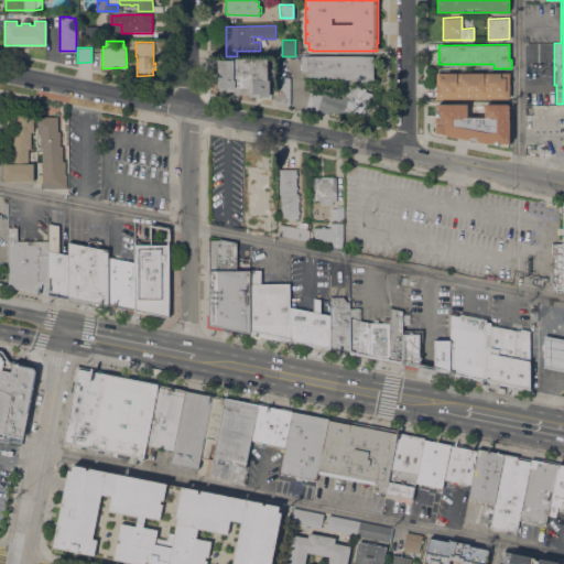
[(373,56),(373,79),(371,79),(371,85),(361,84),(361,79),(307,79),(307,71),(302,71),(302,57),(303,57),(303,55),(373,56)]
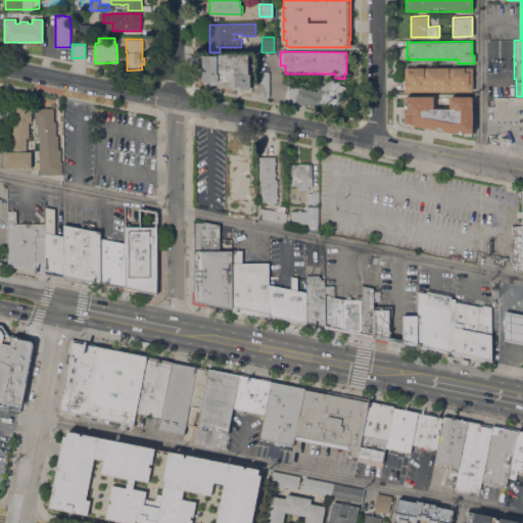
[(248,54),(248,74),(250,74),(250,89),(231,90),(231,86),(217,87),(217,84),(204,84),(204,82),(202,82),(202,55),(248,54)]
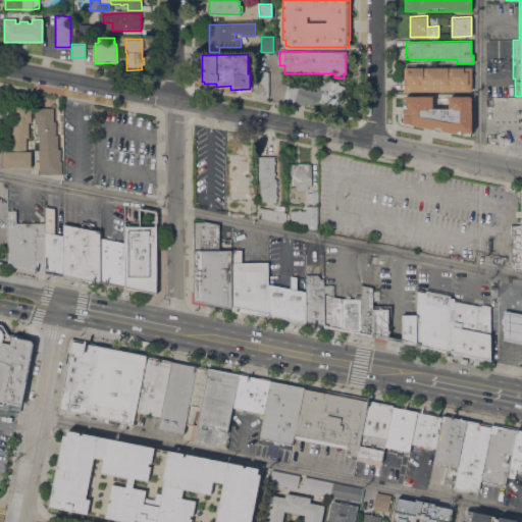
[(471,66),(471,89),(469,92),(404,93),(403,72),(411,72),(411,67),(471,66)]
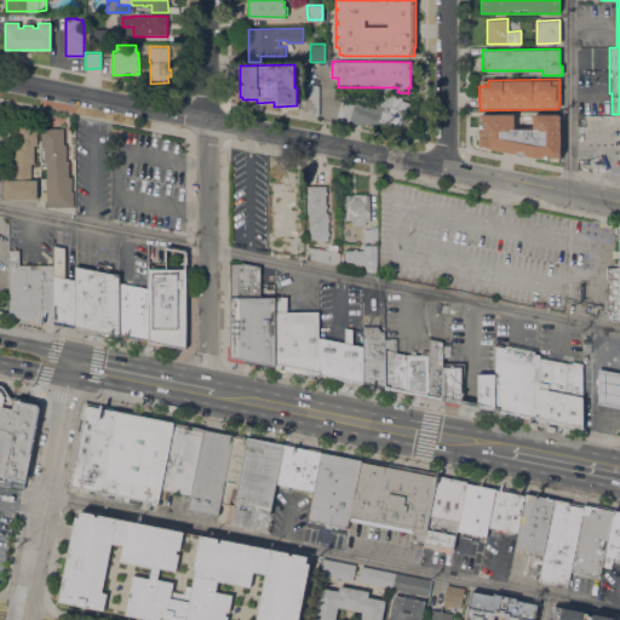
[(320,115),(306,113),(305,82),(320,85),(320,115)]
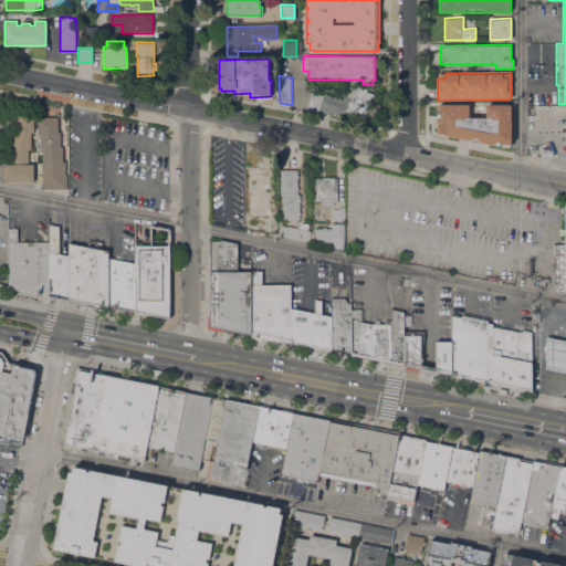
[(343,98),(344,95),(346,96),(349,86),(356,88),(357,85),(368,88),(367,91),(375,94),(370,105),(369,104),(366,114),(364,113),(362,114),(359,115),(357,115),(355,114),(353,119),(333,112),(332,115),(320,109),(318,111),(306,108),(312,93),(323,95),(325,93),(343,98)]
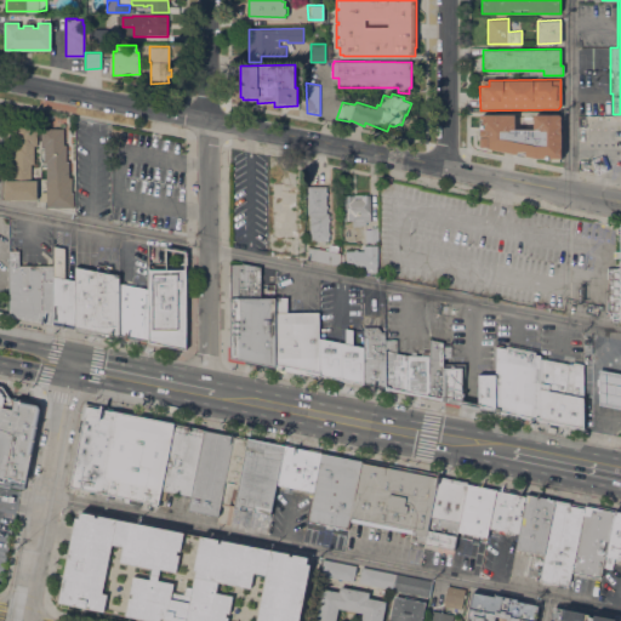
[(478,113),(478,147),(560,163),(560,114),(533,114),(533,127),(513,126),(513,113),(478,113)]
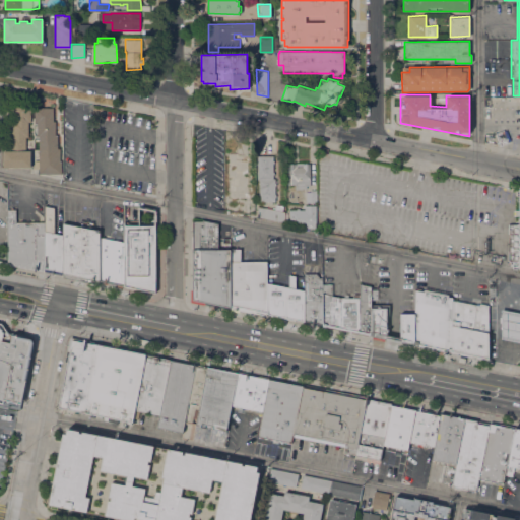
[(39,168),(35,168),(35,160),(39,160),(39,136),(37,136),(37,123),(35,123),(35,107),(53,107),(53,121),(56,121),(56,134),(58,134),(58,148),(60,148),(60,160),(62,160),(62,174),(39,173),(39,168)]
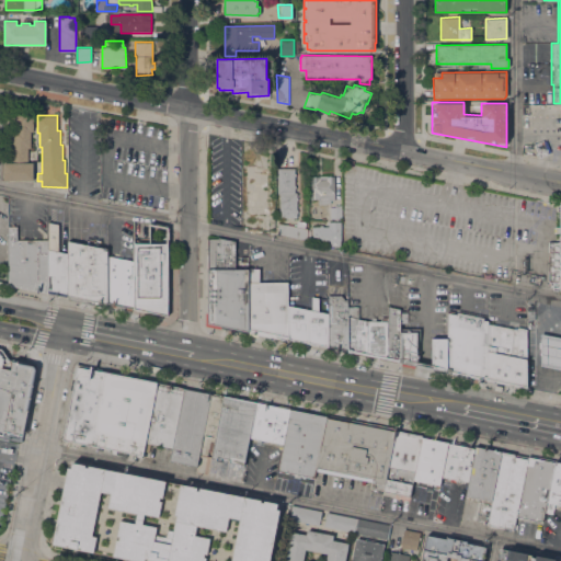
[(33,132),(31,132),(31,147),(27,147),(27,162),(34,162),(34,180),(4,180),(4,162),(12,162),(12,116),(33,116),(33,132)]
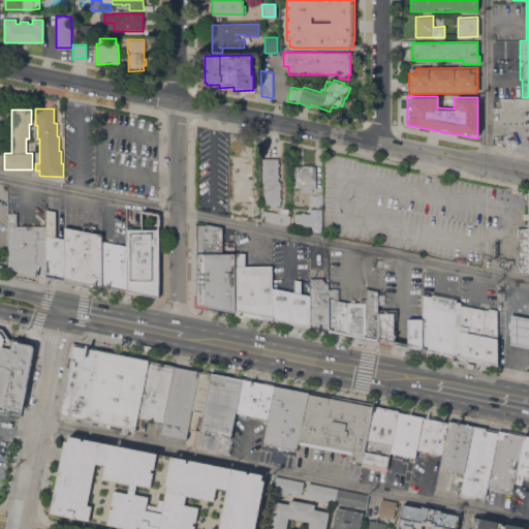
[(504,135),(514,132),(514,133),(516,132),(520,143),(518,144),(518,145),(509,149),(504,135)]
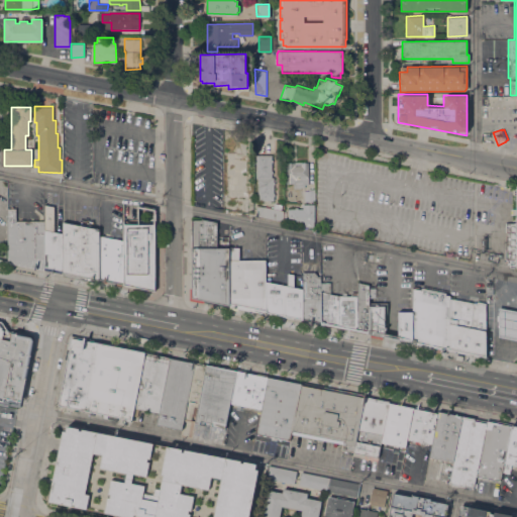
[(256,154),(272,154),(272,160),(273,160),(273,162),(272,162),(272,171),(273,171),(273,174),(272,174),(272,177),(274,177),(274,182),(275,182),(275,184),(274,184),(274,200),(259,200),(259,178),(256,178),(256,154)]
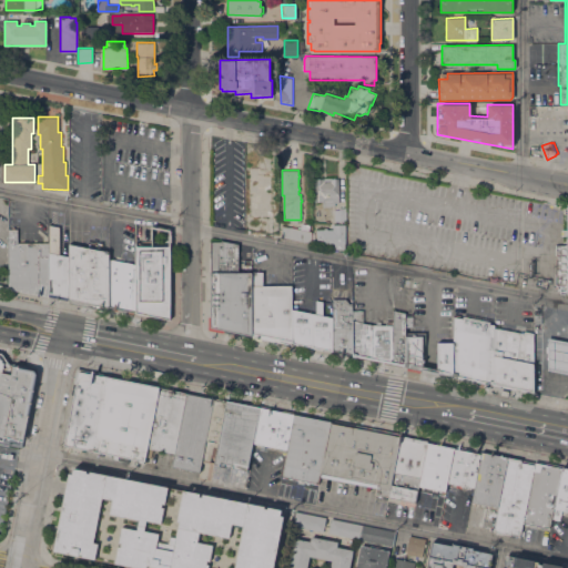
[(340,203),(335,203),(335,206),(323,205),(323,201),(316,201),(316,178),(340,178),(340,203)]
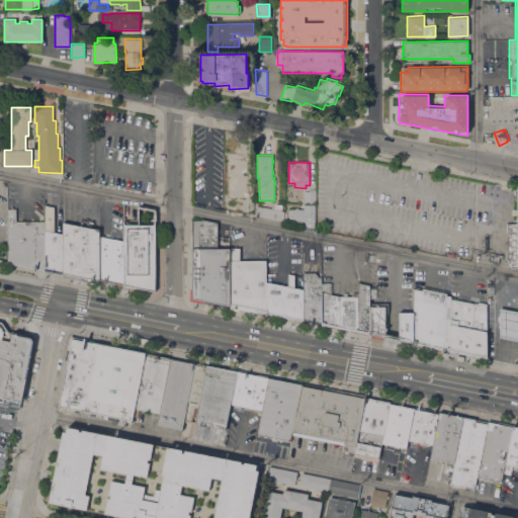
[(517,267),(509,267),(509,260),(507,260),(507,224),(517,224),(517,188),(517,267)]
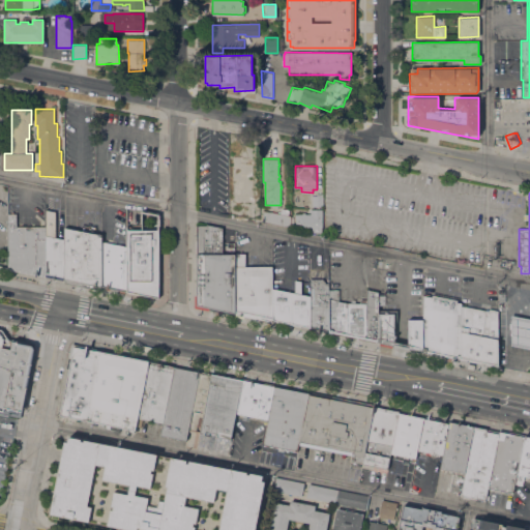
[(323,206),(313,206),(313,196),(317,196),(317,194),(322,194),(323,206)]
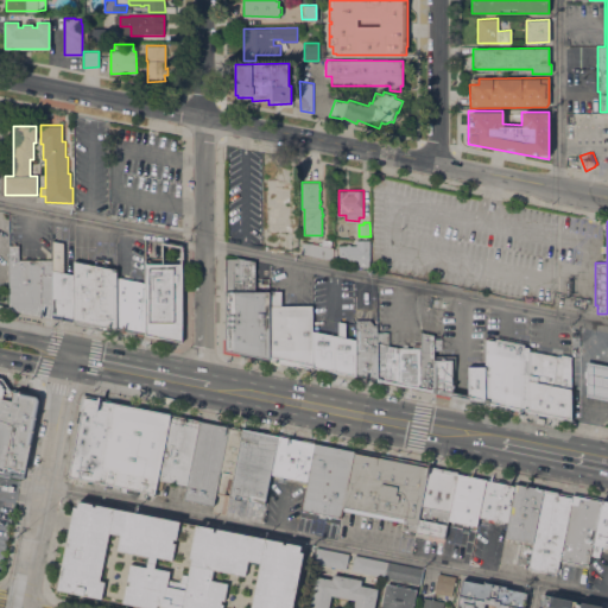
[(52,259),(52,240),(63,242),(63,272),(74,274),(74,321),(52,316),(52,259)]
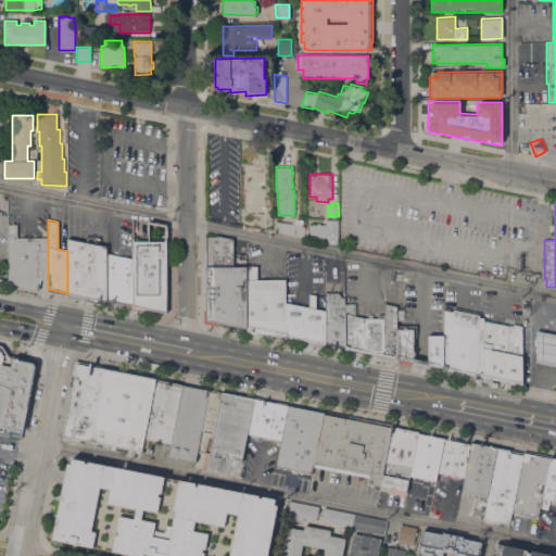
[(339,243),(327,243),(327,239),(323,239),(323,240),(318,240),(318,239),(315,239),(315,227),(327,227),(327,219),(339,219),(339,243)]
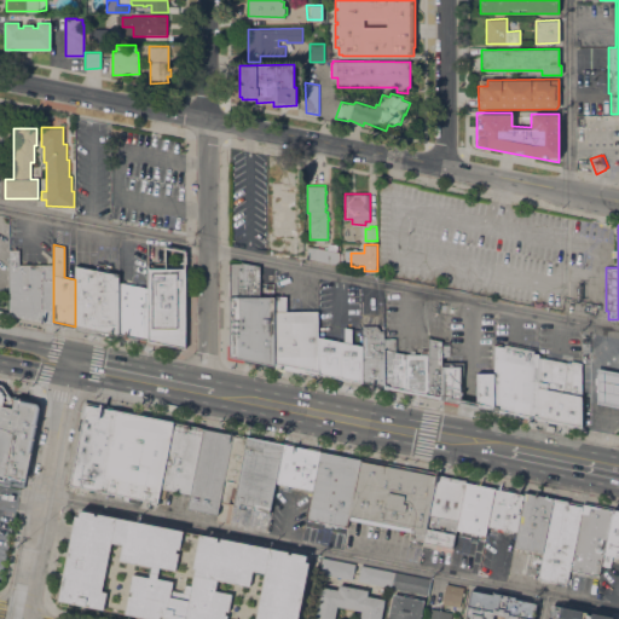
[(340,252),(339,265),(307,259),(307,246),(340,252)]
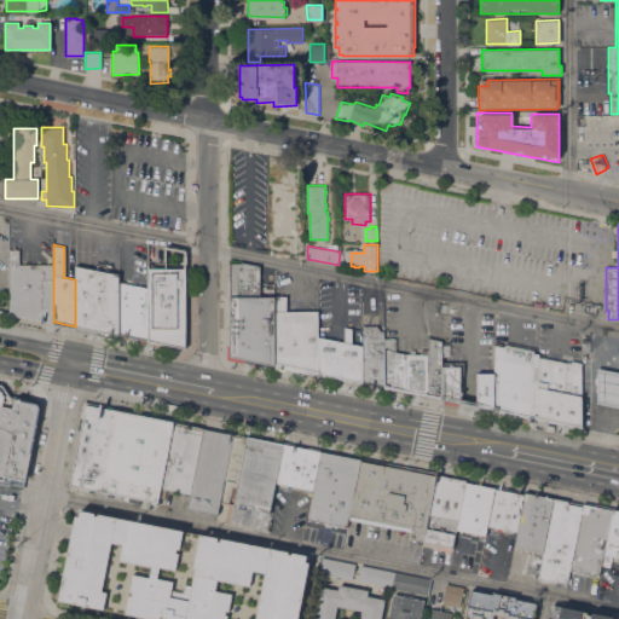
[(10,313),(10,249),(19,249),(19,264),(53,264),(53,322),(10,313)]
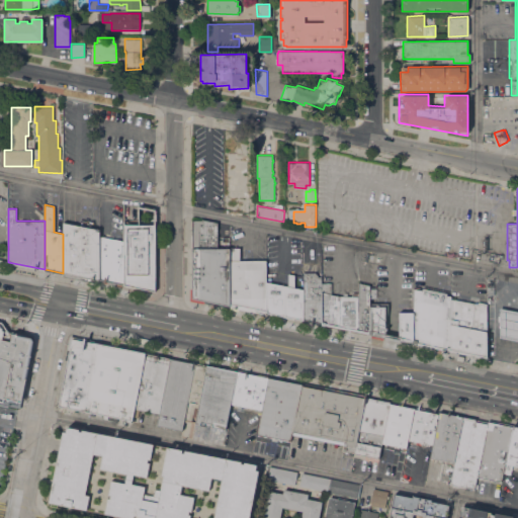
[(217,223),(217,249),(211,249),(191,248),(191,218),(217,223)]
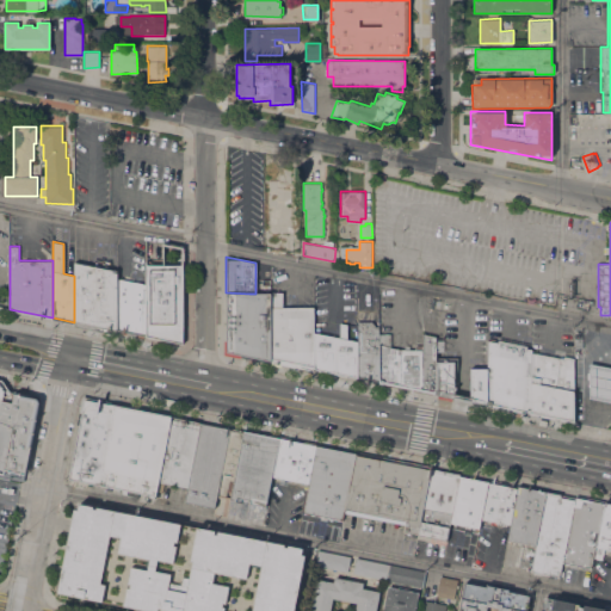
[(74,263),(74,276),(74,322),(74,325),(96,328),(96,266),(74,263)]
